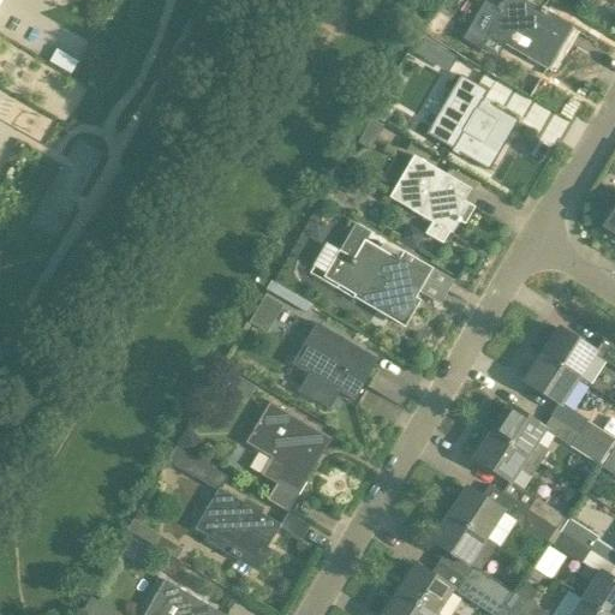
[(521,0),(506,0),(487,34),(548,70),(572,29),(521,0)]
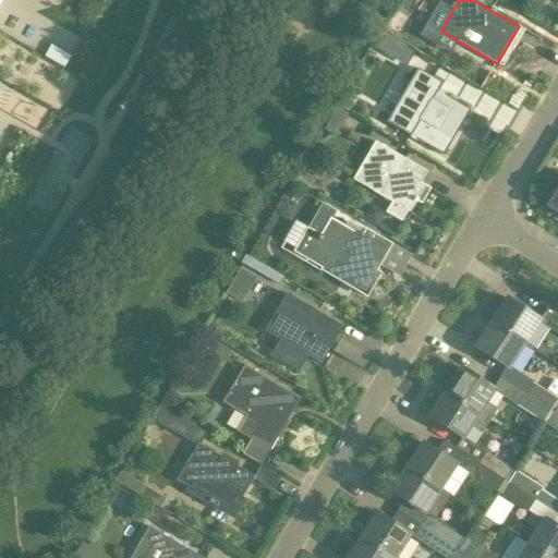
[(395,57),(407,63),(412,53),(385,37),(377,50),(392,59),(395,57)]
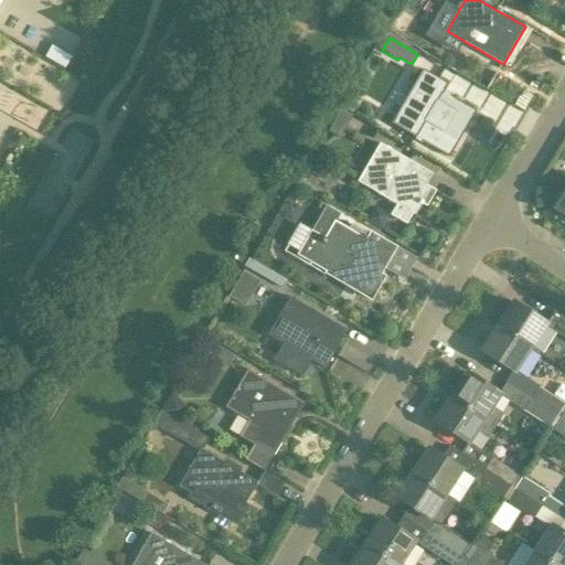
[(403,136),(412,140),(413,138),(448,158),(476,112),(443,94),(444,92),(443,91),(446,85),(422,72),(401,110),(392,126),(405,132),(403,136)]
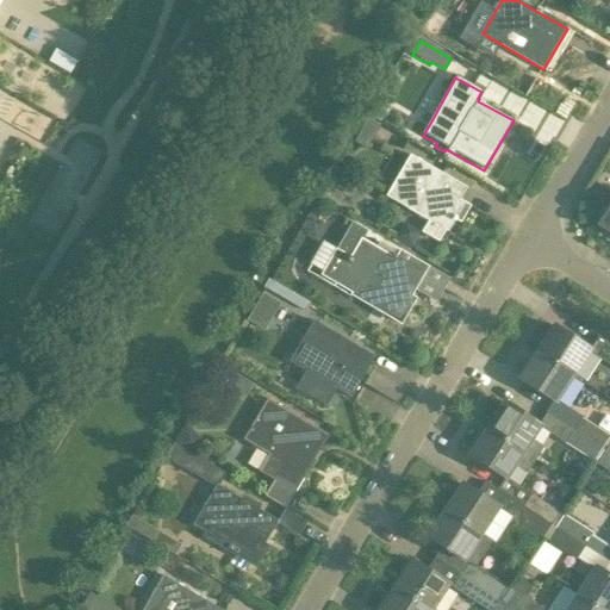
[(380,93),(367,114),(379,122),(392,100),(380,93)]
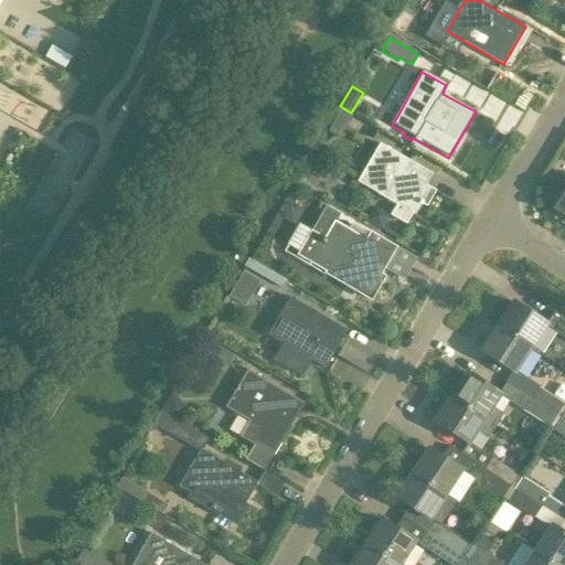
[(352,116),(340,110),(328,134),(340,139),(352,116)]
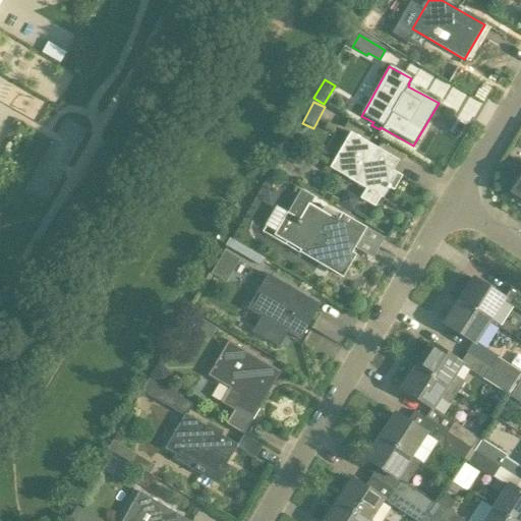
[(62,118),(32,190),(52,198),(82,126),(62,118)]
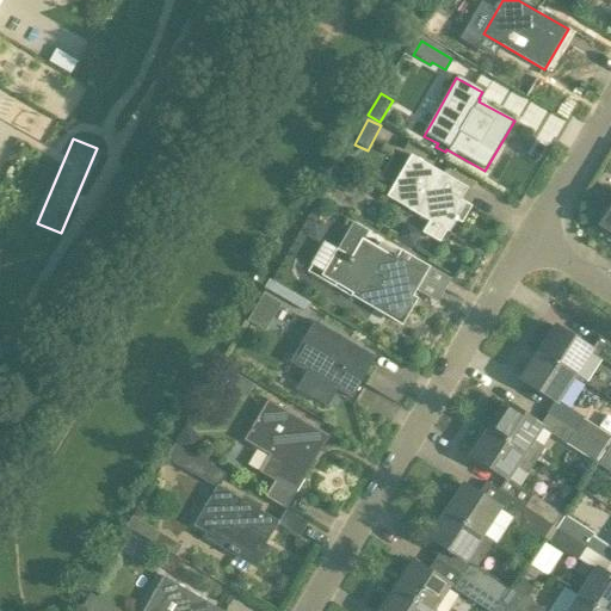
[(411,158),(388,198),(449,234),(467,203),(438,187),(444,177),(411,158)]
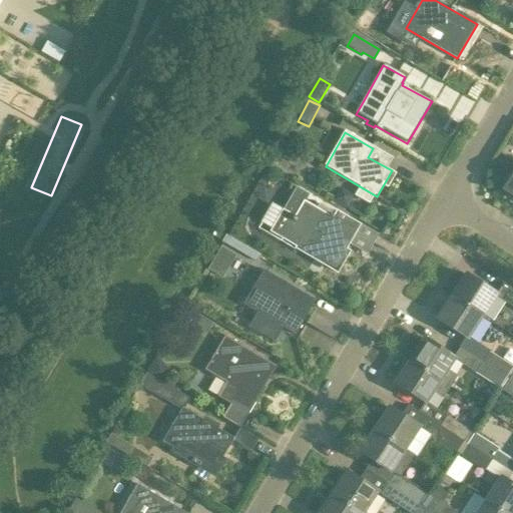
[(512,173),(503,188),(512,194),(512,173)]
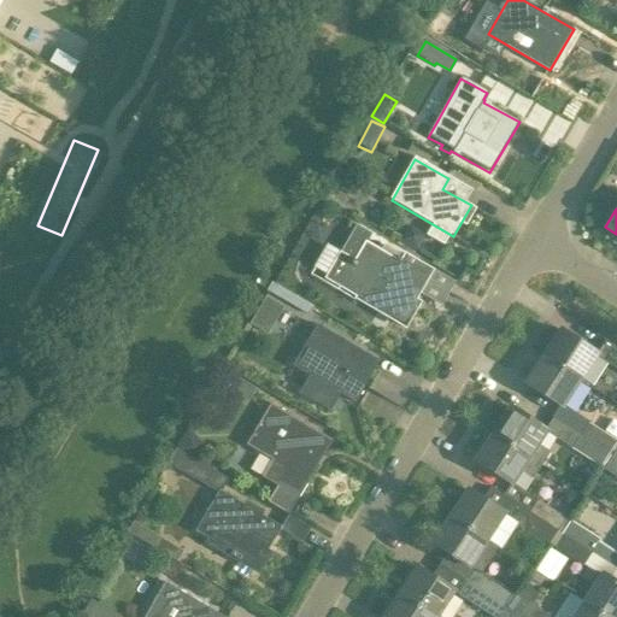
[(383,246),(381,251),(366,244),(371,236),(356,227),(339,254),(327,276),(324,280),(356,298),(354,300),(405,330),(421,304),(415,300),(428,278),(433,270),(404,254),(399,263),(397,260),(400,256),(383,246)]
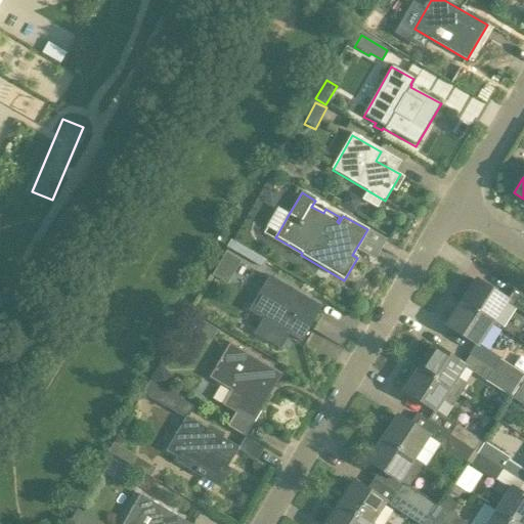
[(212,274),(213,274),(227,282),(241,260),(226,252),(225,251),(212,274)]
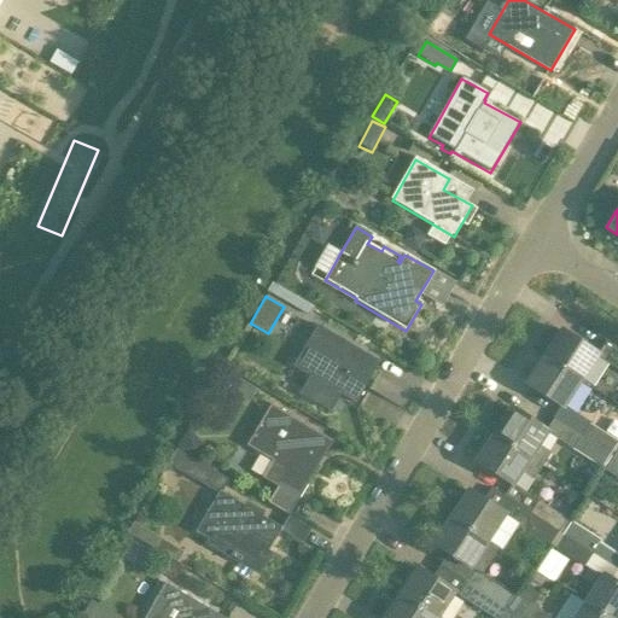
[(319,326),(293,367),(355,403),(379,361),(319,326)]
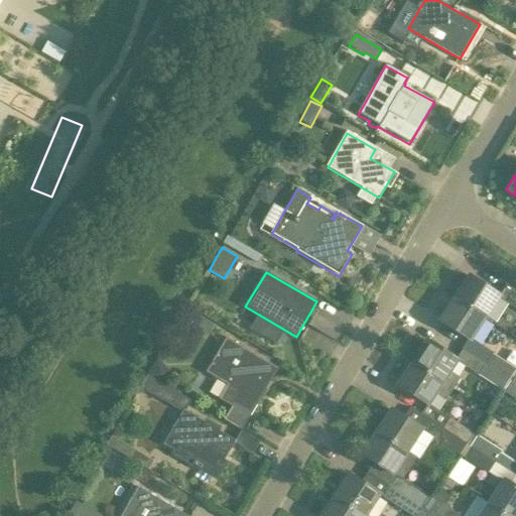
[(454,299),(484,319),(498,298),(515,309),(515,292),(506,285),(499,296),(469,276),(454,299)]
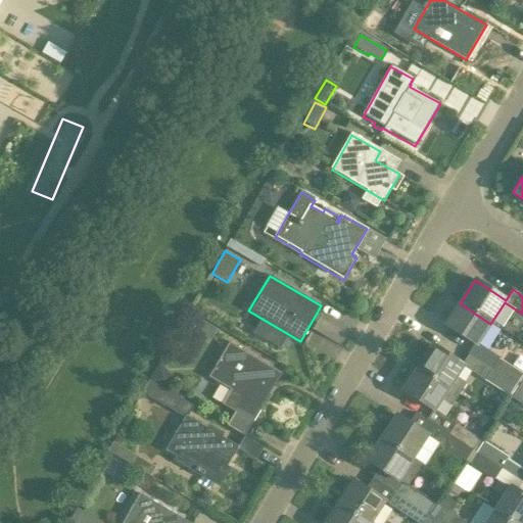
[(477,345),(490,324),(460,303),(445,325),(477,345)]
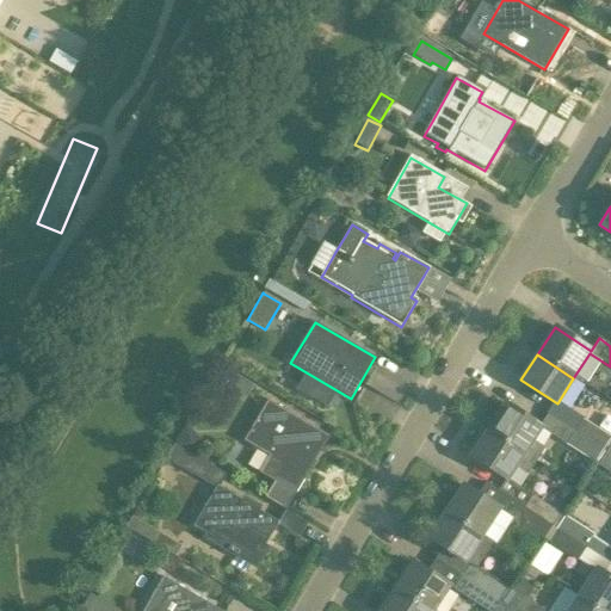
[(266,498),(287,510),(306,476),(303,475),(319,448),(321,450),(329,436),(269,400),(245,440),(270,455),(259,473),(276,482),(266,498)]
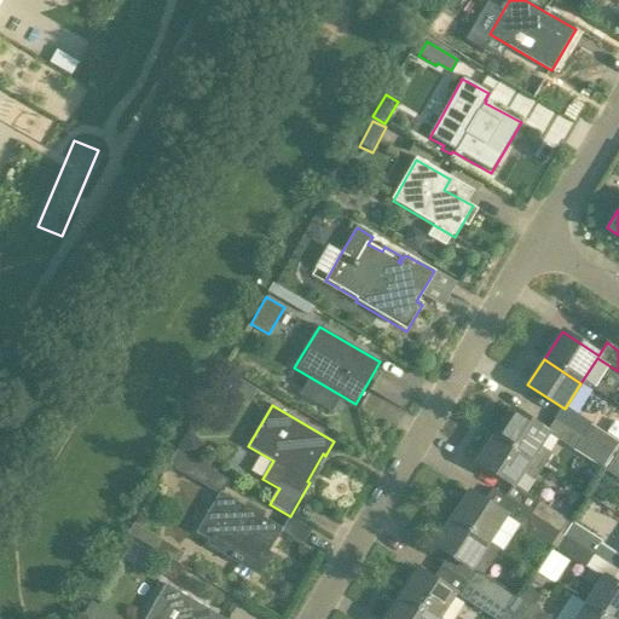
[(510,409),(493,437),(542,468),(551,455),(539,447),(547,434),(548,433),(526,420),(518,414),(510,409)]
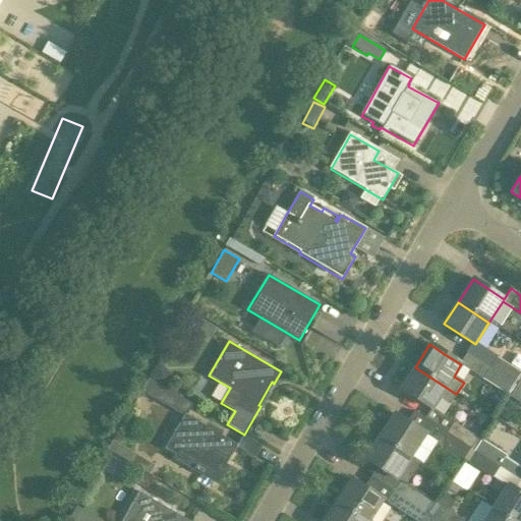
[(497,358),(489,368),(514,385),(520,373),(497,358)]
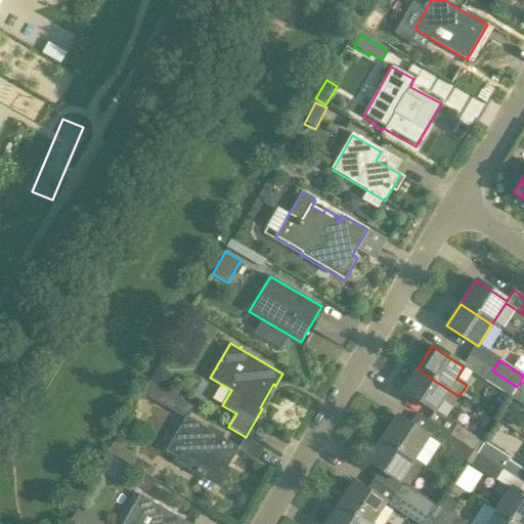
[(173,378),(165,368),(160,365),(151,381),(166,390),(173,378)]
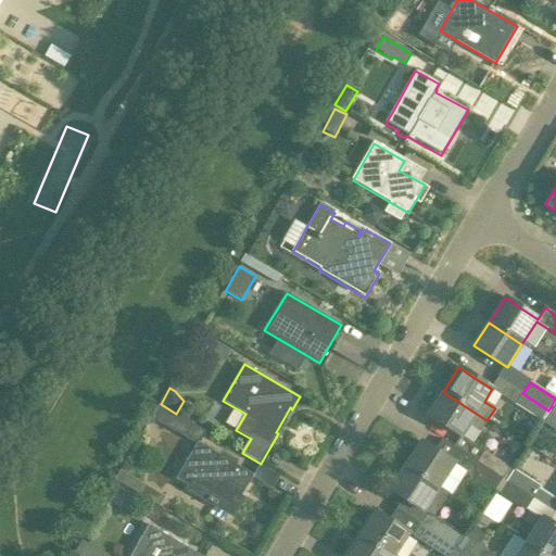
[(472,443),(487,420),(443,392),(428,415),(462,437),(462,436),(472,443)]
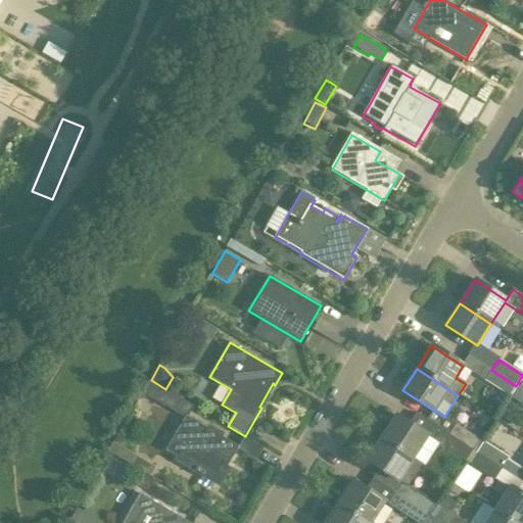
[(515,386),(491,370),(484,381),(509,396),(515,386)]
